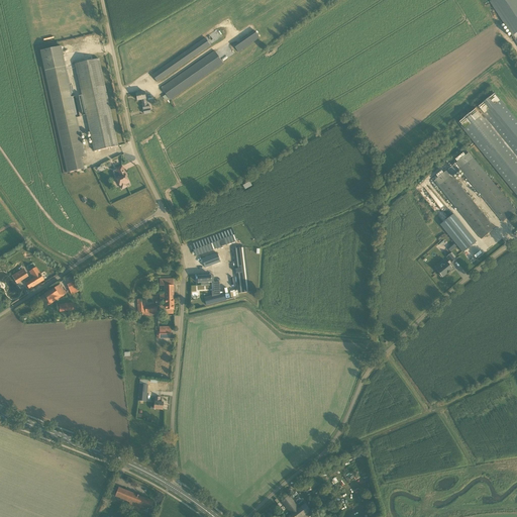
[(516,0),(491,0),(490,1),(516,43),(516,0)]
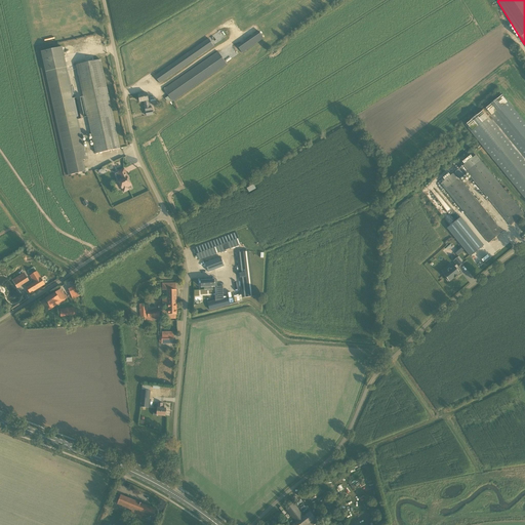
[(242,53),(264,38),(258,32),(237,46),(242,53)]
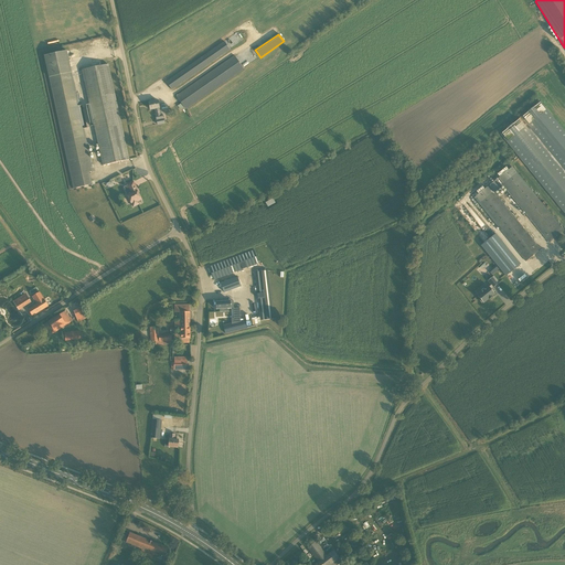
[(224,41),(166,82),(172,89),(230,50),(224,41)]
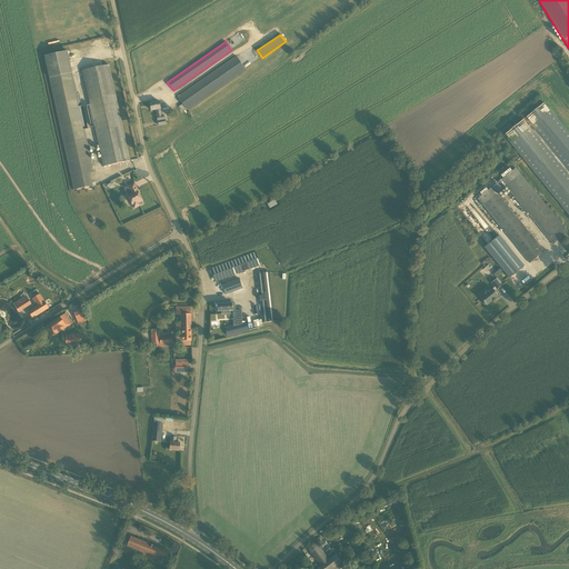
[(75,190),(92,186),(96,186),(96,182),(92,182),(90,173),(93,172),(85,130),(88,129),(82,106),(79,107),(67,51),(45,56),(75,190)]
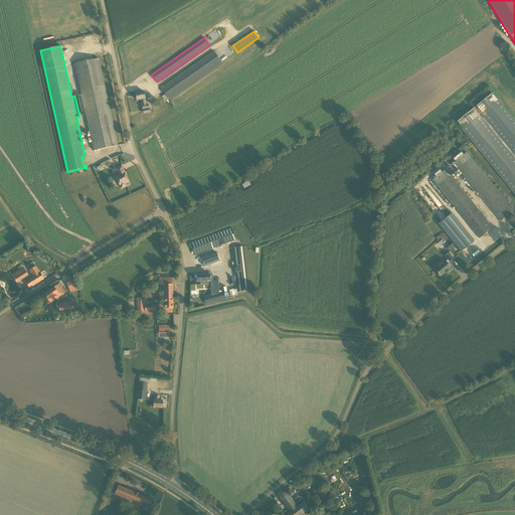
[(161,88),(165,95),(169,100),(222,62),(214,50),(161,88)]
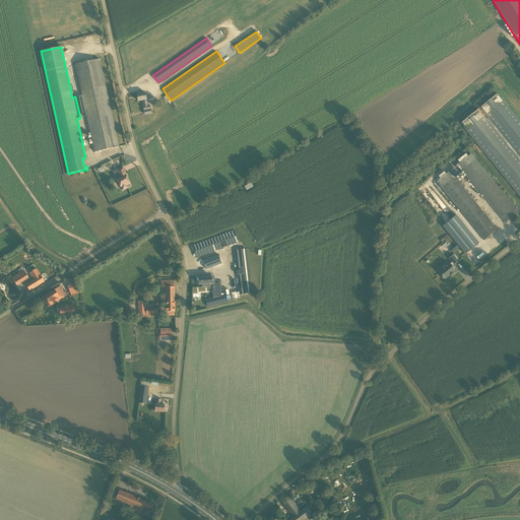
[(86,116),(94,152),(119,147),(100,59),(75,64),(82,95),(79,96),(83,116),(86,116)]
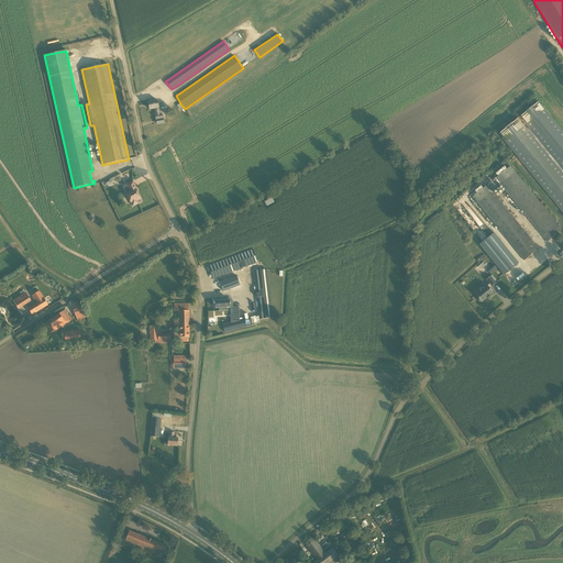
[(155,116),(157,124),(164,123),(162,113),(159,114),(158,108),(157,100),(148,102),(150,110),(154,109),(155,114),(155,116)]
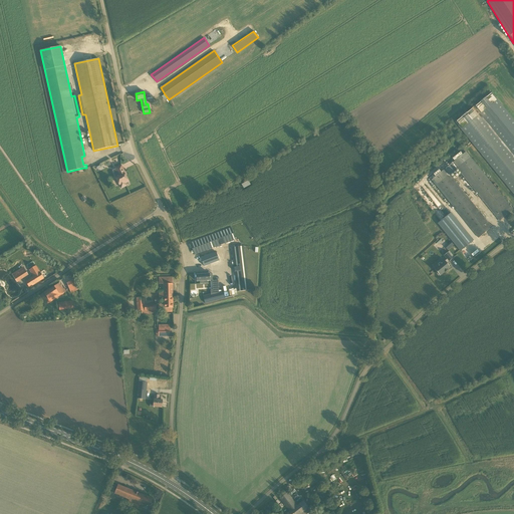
[(513,119),(492,92),(474,106),(455,122),(513,194),(513,119)]
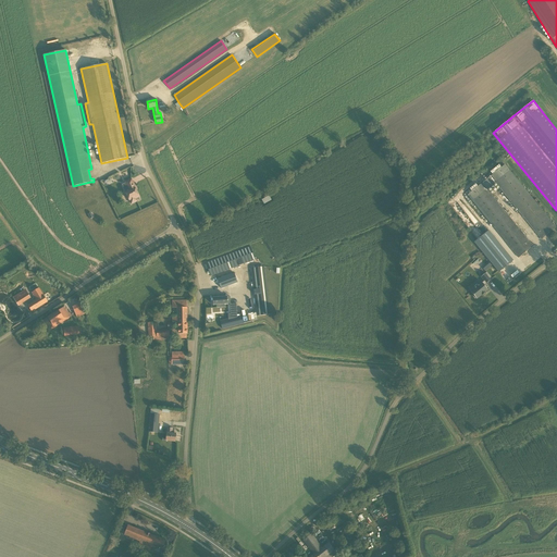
[(519,258),(533,246),(486,189),(495,182),(542,239),(556,227),(505,164),(468,195),(519,258)]
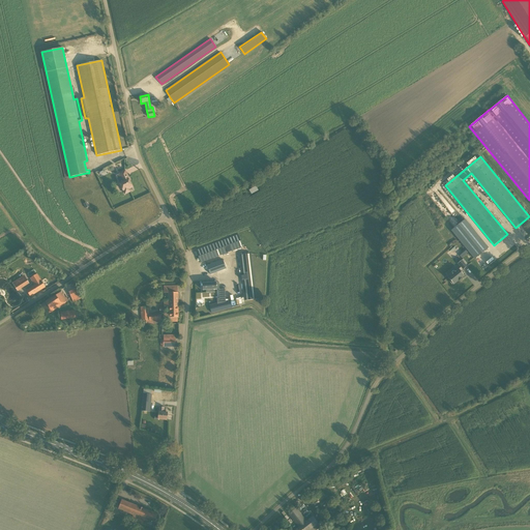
[(119,182),(123,190),(125,195),(130,192),(129,189),(133,187),(128,179),(129,178),(125,171),(119,173),(123,181),(119,182)]
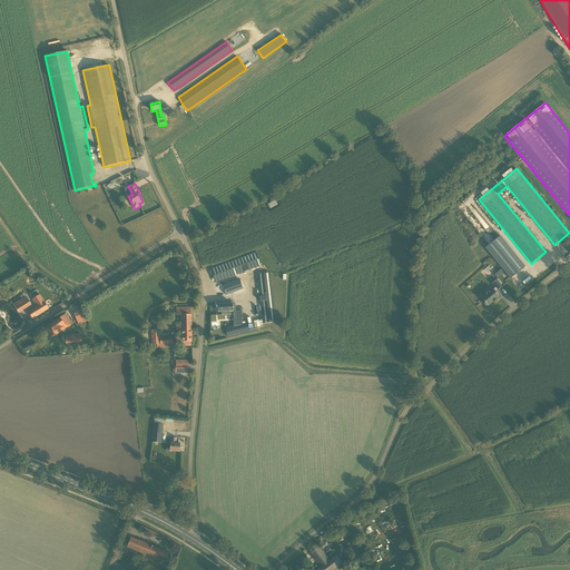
[(275,199),(267,204),(269,208),(277,205),(275,199)]
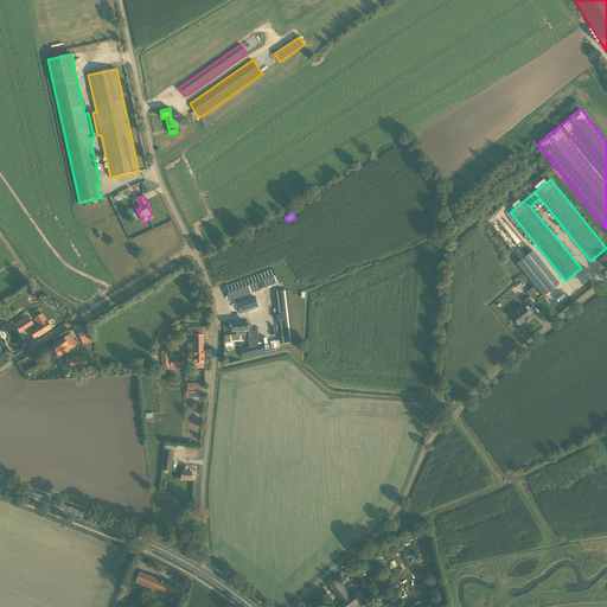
[(516,247),(525,256),(532,249),(524,240),(516,247)]
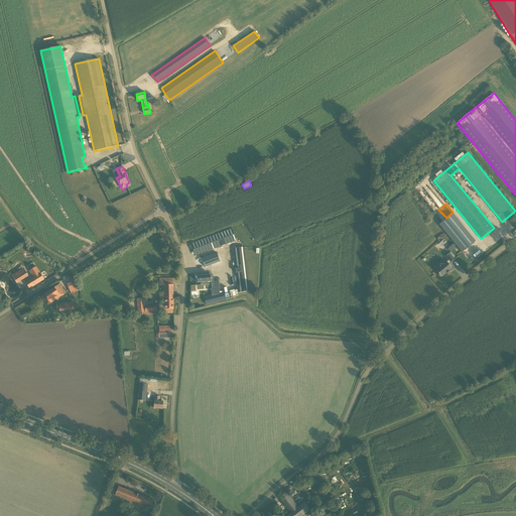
[(476,241),(454,215),(440,226),(462,252),(476,241)]
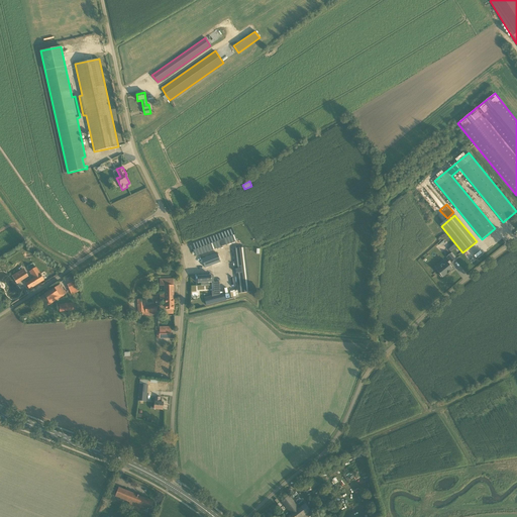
[(191,244),(195,256),(237,240),(232,229),(191,244)]
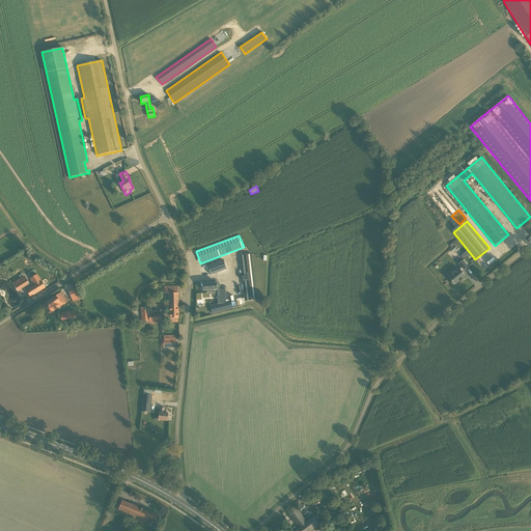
[(245,302),(257,300),(252,254),(240,256),(245,302)]
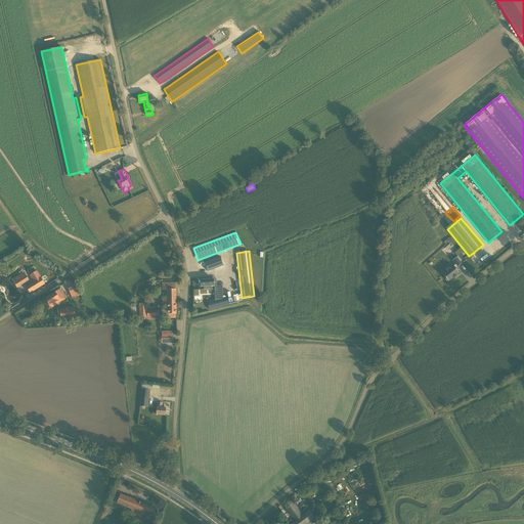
[(220,257),(205,263),(208,271),(223,265),(220,257)]
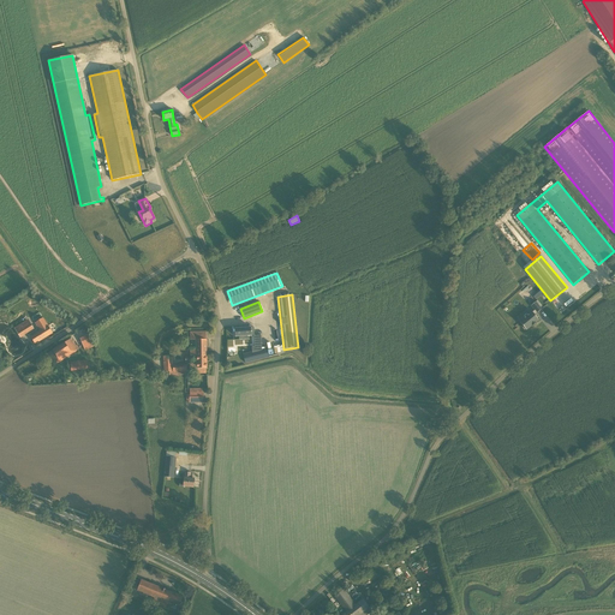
[(536,302),(531,305),(535,310),(532,312),(529,315),(527,312),(521,316),(524,318),(519,322),(524,327),(523,328),(525,329),(526,330),(532,326),(536,323),(538,320),(535,315),(537,312),(537,314),(542,309),(536,302)]
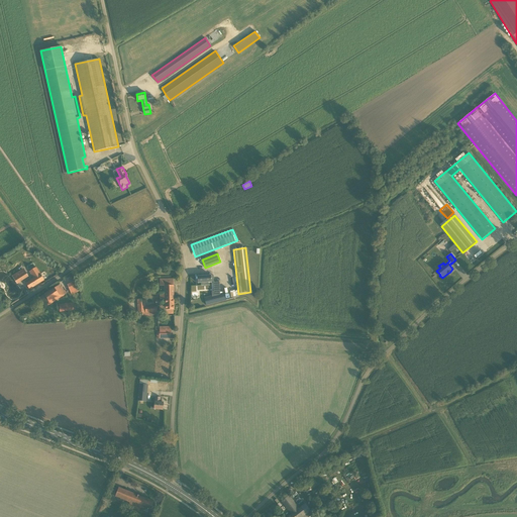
[(25,283),(29,289),(44,280),(36,268),(29,272),(33,279),(25,283)]
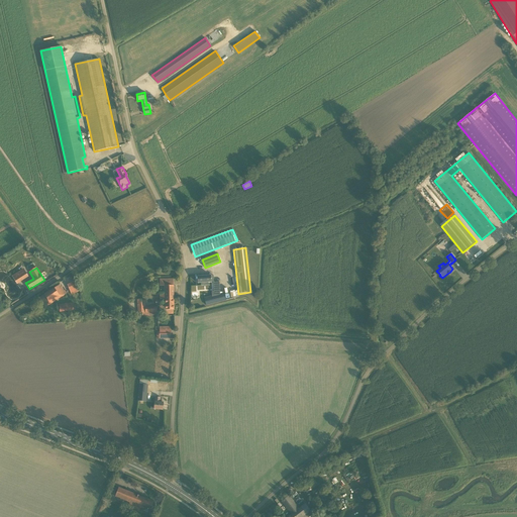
[(17,284),(19,283),(28,277),(25,272),(16,278),(14,279),(17,284)]
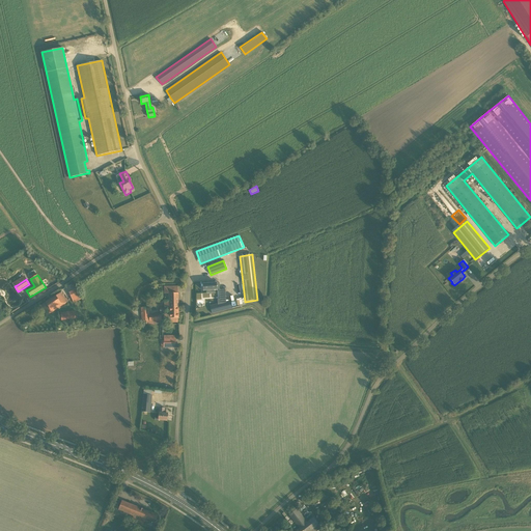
[(202,284),(203,291),(206,290),(206,294),(214,292),(214,290),(217,290),(216,283),(202,284)]
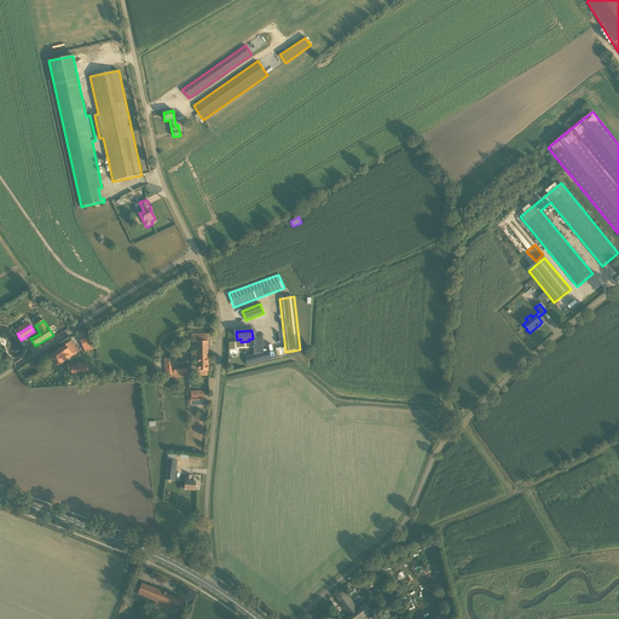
[(208,335),(191,335),(191,339),(195,339),(195,342),(197,342),(197,352),(192,352),(192,359),(198,359),(208,359),(208,335)]
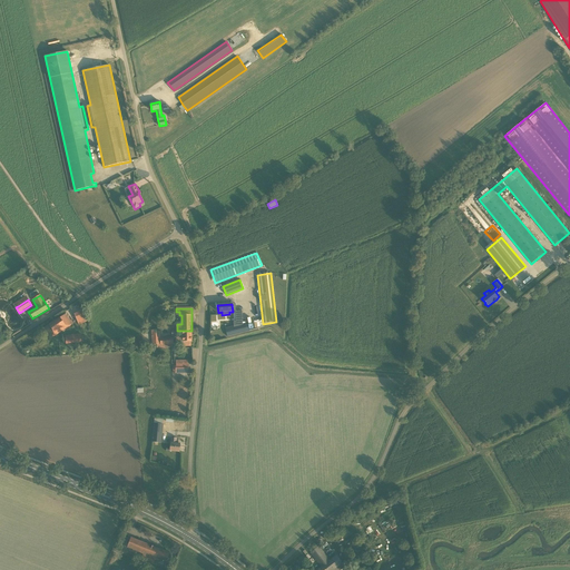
[(86,320),(82,311),(75,314),(78,323),(86,320)]
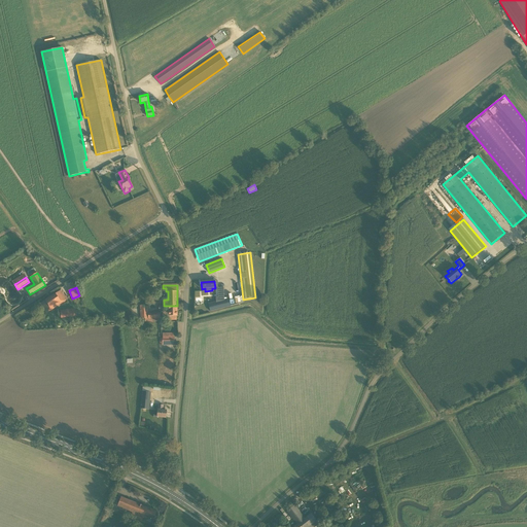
[(56,293),(39,304),(45,313),(60,305),(61,306),(63,305),(62,303),(67,300),(62,289),(56,293)]
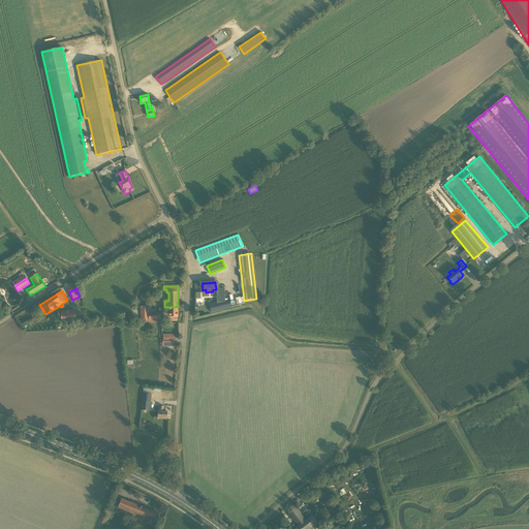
[(229,300),(209,305),(211,312),(231,307),(229,300)]
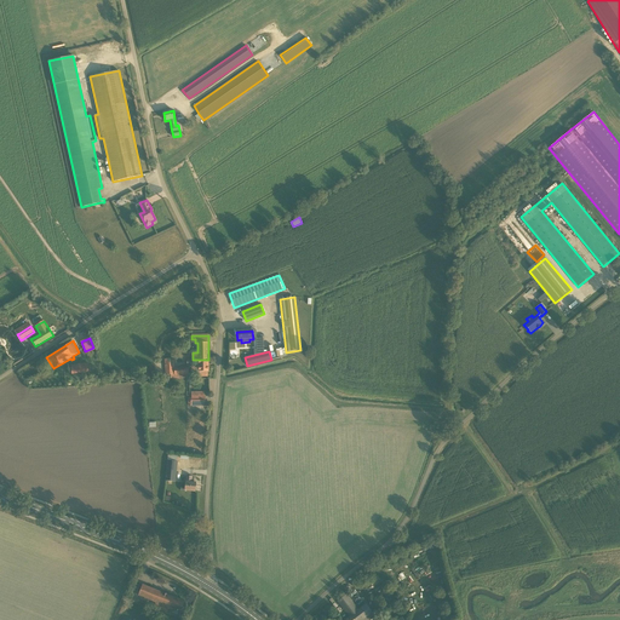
[(171,379),(189,378),(189,367),(174,367),(174,357),(164,359),(165,375),(171,374),(171,379)]
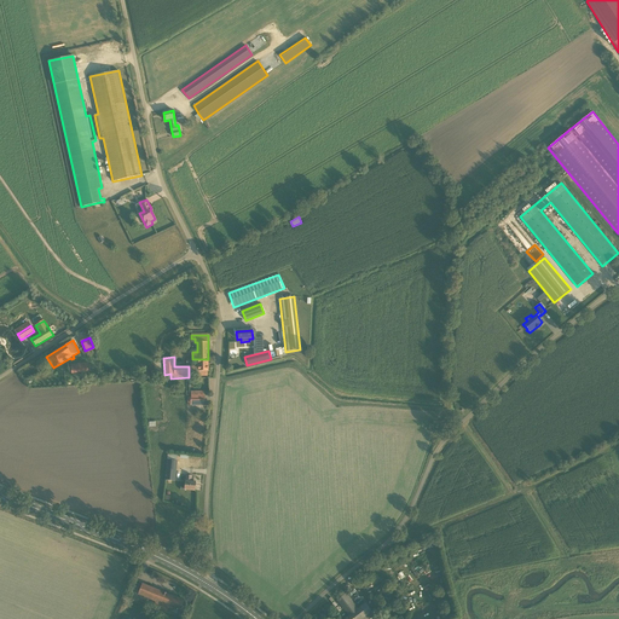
[(208,370),(208,359),(198,359),(198,366),(192,366),(192,376),(207,375),(207,370),(208,370)]
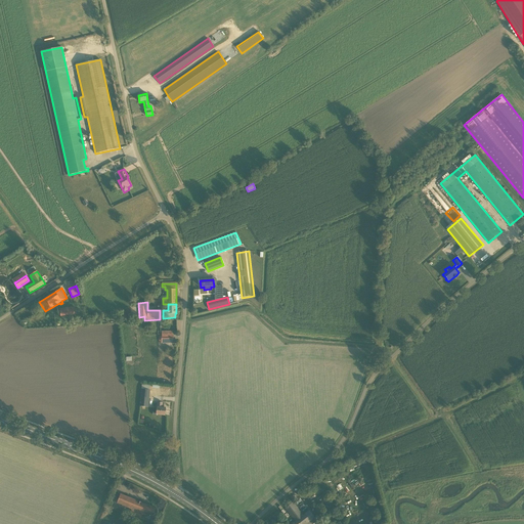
[(74,306),(59,308),(61,316),(75,314),(74,306)]
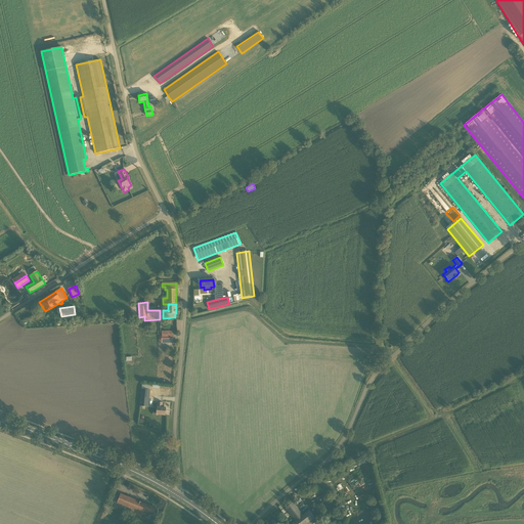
[(140,406),(147,406),(149,390),(141,389),(140,406)]
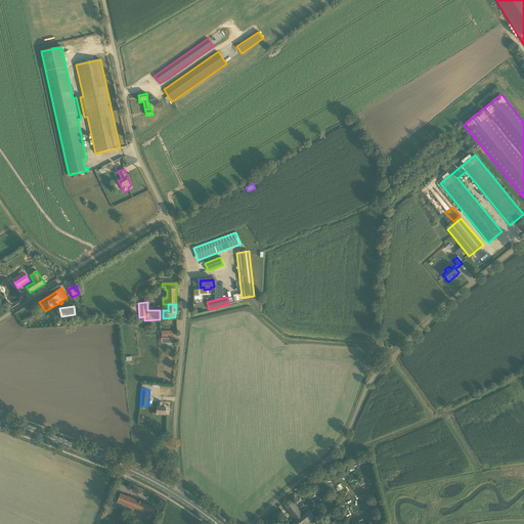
[(163,402),(158,402),(157,407),(156,415),(165,416),(166,408),(162,407),(163,402)]
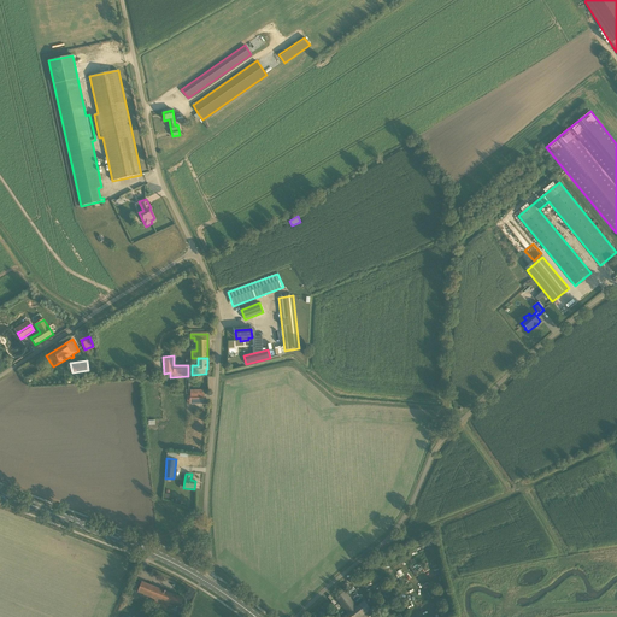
[(183,599),(142,582),(137,593),(156,600),(153,605),(166,610),(168,605),(178,610),(183,599)]
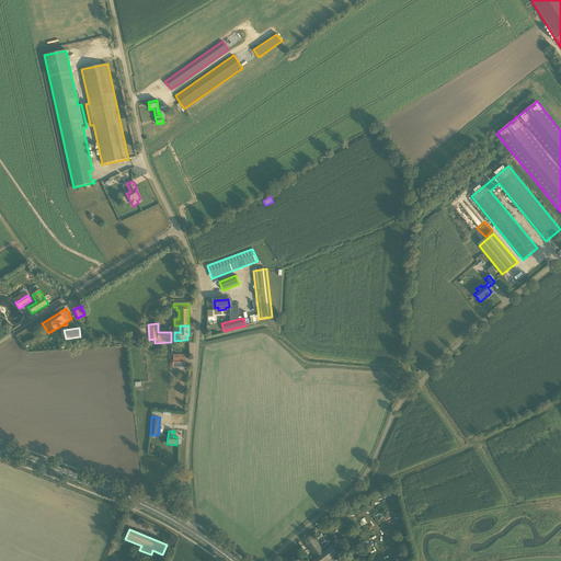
[(311,560),(328,560),(336,554),(331,547),(324,552),(313,538),(306,545),(316,558),(311,560)]
